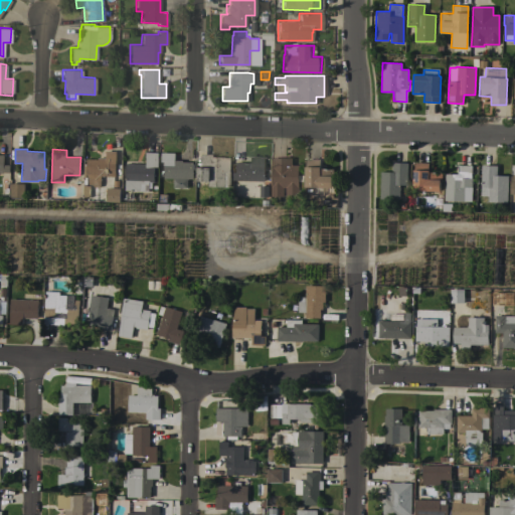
[(115,176),(101,176),(100,184),(100,186),(99,187),(98,187),(96,187),(94,187),(93,186),(93,184),(89,184),(89,178),(86,174),(87,159),(98,159),(98,158),(105,158),(106,151),(116,151),(115,176)]
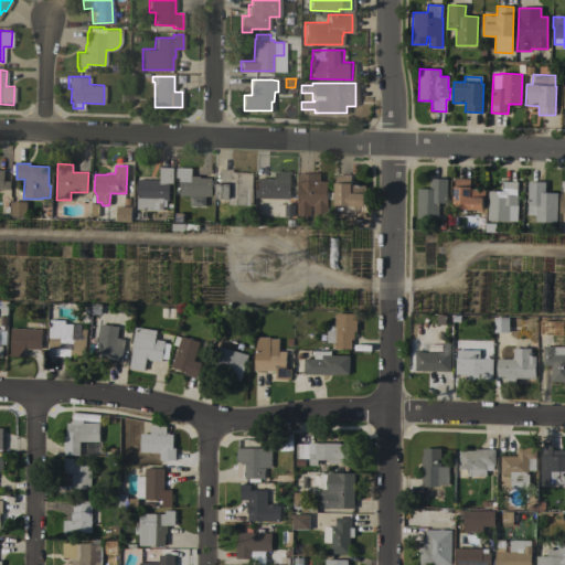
[(137,209),(137,180),(159,180),(159,167),(173,168),(172,183),(169,183),(168,200),(164,200),(164,206),(162,206),(162,210),(137,209)]
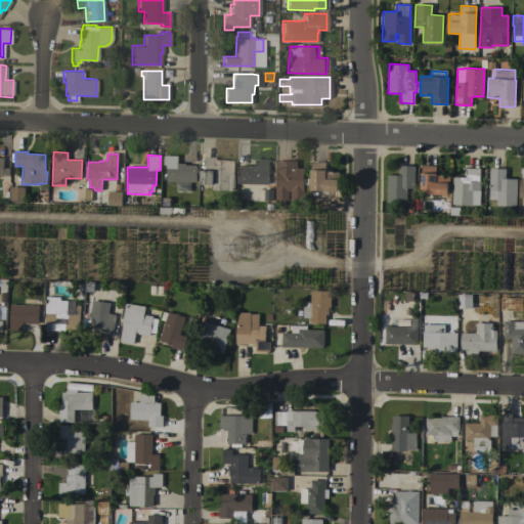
[(176,190),(176,182),(166,181),(167,165),(164,165),(164,156),(177,156),(177,163),(185,163),(185,165),(195,165),(195,182),(189,182),(189,191),(176,190)]
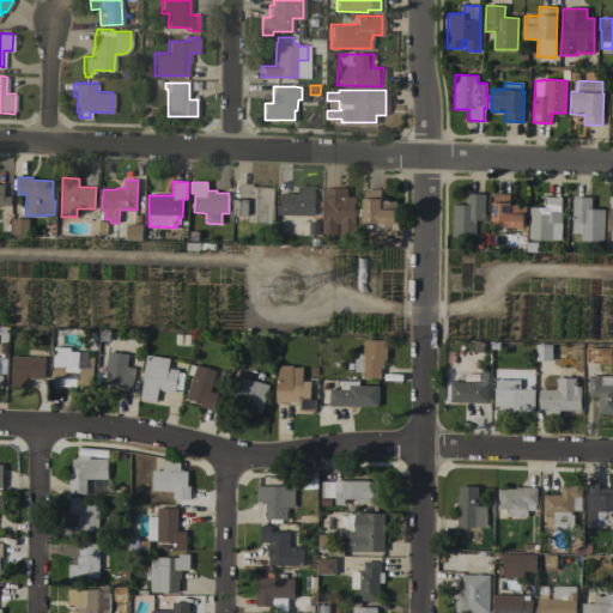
[(0,183),(4,184),(4,196),(11,196),(11,205),(4,205),(4,206),(0,206),(0,183)]
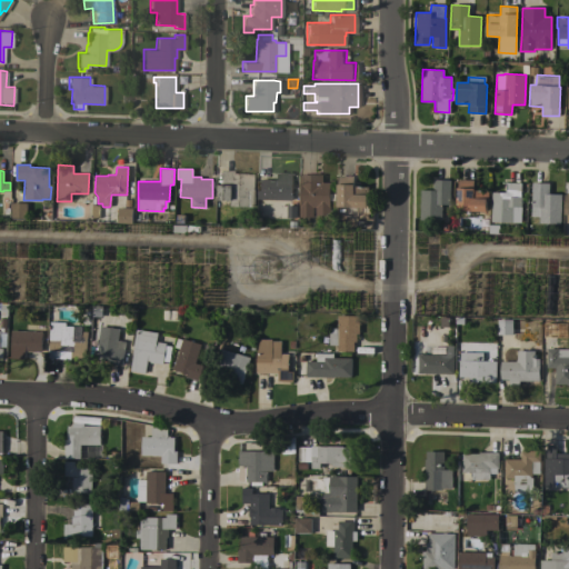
[(253,207),(229,206),(230,200),(217,200),(218,185),(221,185),(221,170),(235,170),(235,173),(255,173),(253,207)]
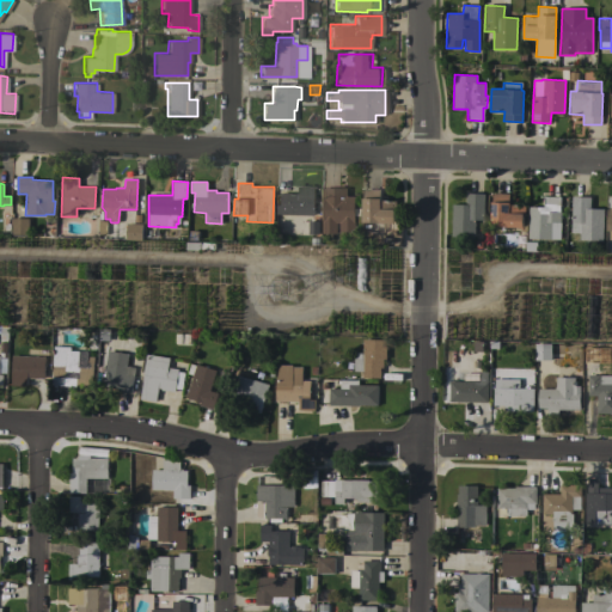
[(280,214),(281,193),(298,193),(298,184),(313,185),(313,215),(280,214)]
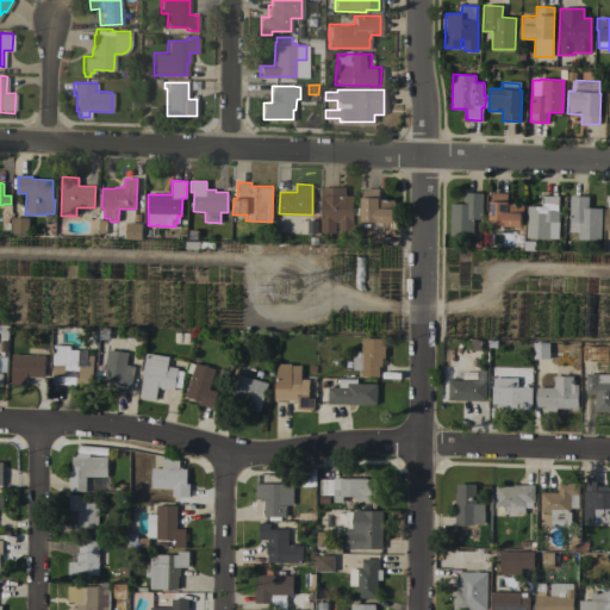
[(322,186),(346,187),(346,195),(354,195),(353,231),(338,230),(338,222),(335,222),(335,232),(321,232),(322,186)]
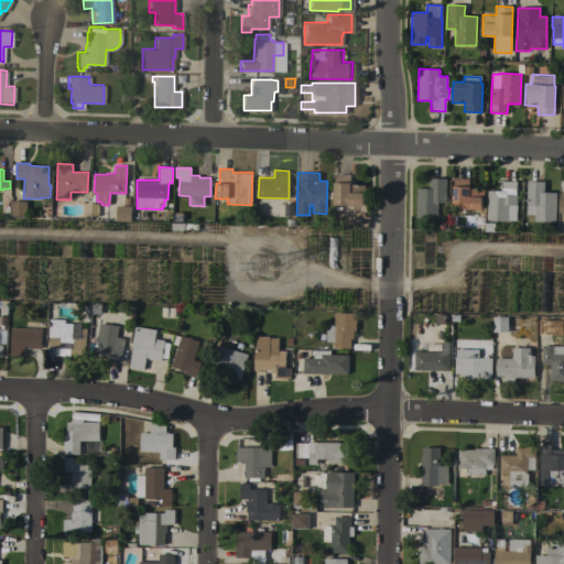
[(335,216),(335,174),(350,174),(350,183),(350,184),(365,184),(365,196),(364,196),(364,216),(335,216)]
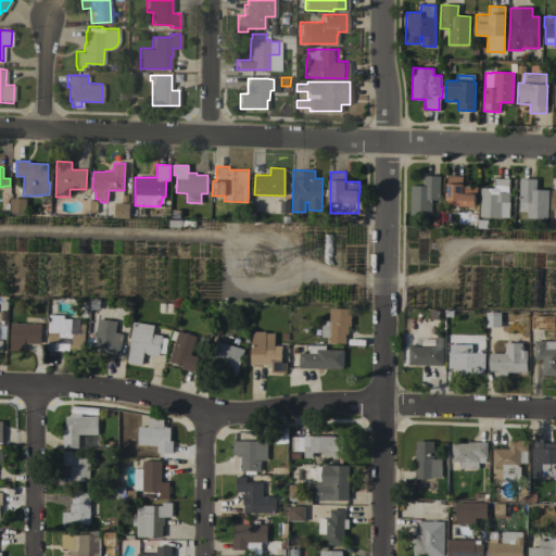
[(411,186),(422,186),(424,175),(440,176),(439,200),(431,200),(430,215),(409,215),(411,186)]
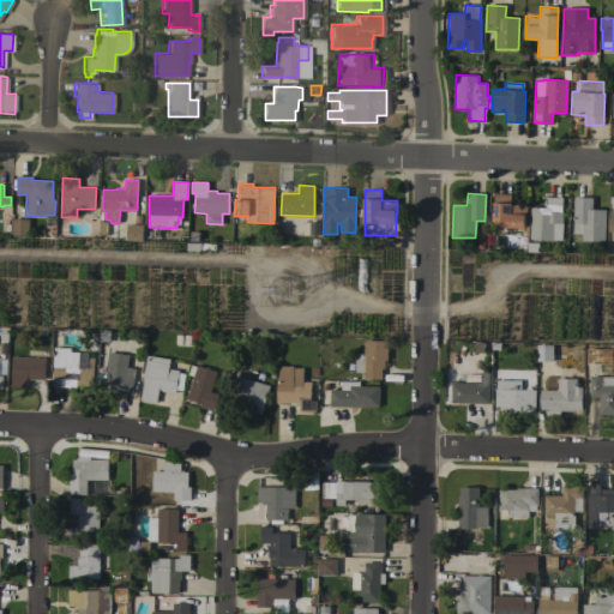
[(494,193),(511,194),(511,203),(511,204),(527,205),(525,216),(524,229),(507,228),(507,227),(492,227),(494,193)]
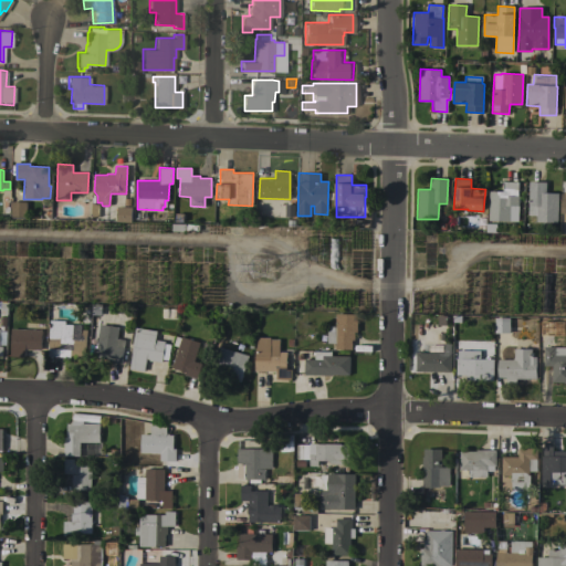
[(489,191),(502,191),(503,181),(517,181),(517,196),(519,196),(517,206),(510,206),(509,221),(488,220),(489,191)]
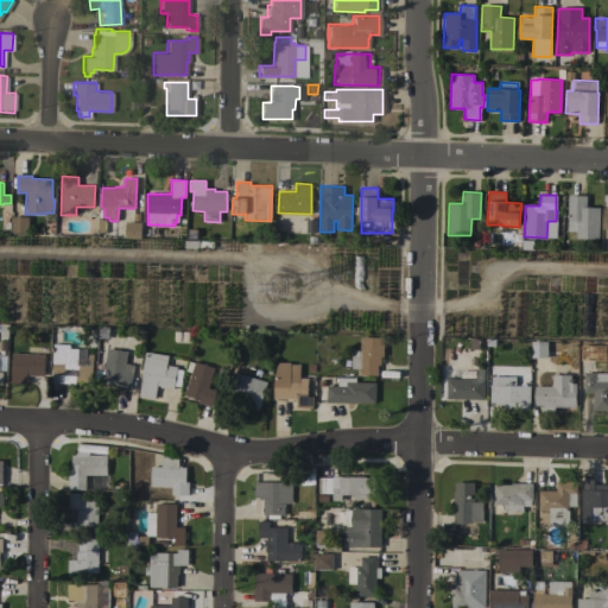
[(568,195),(586,196),(586,207),(599,208),(599,239),(575,239),(576,232),(567,232),(568,195)]
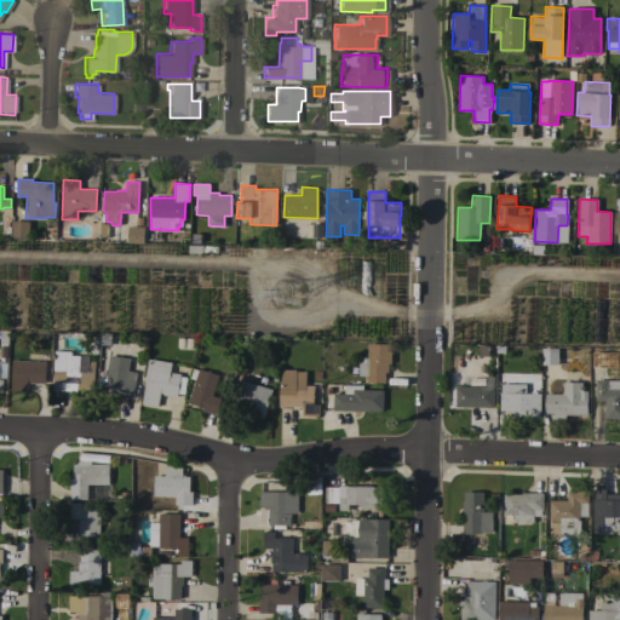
[(29,239),(12,237),(12,220),(29,220),(29,239)]
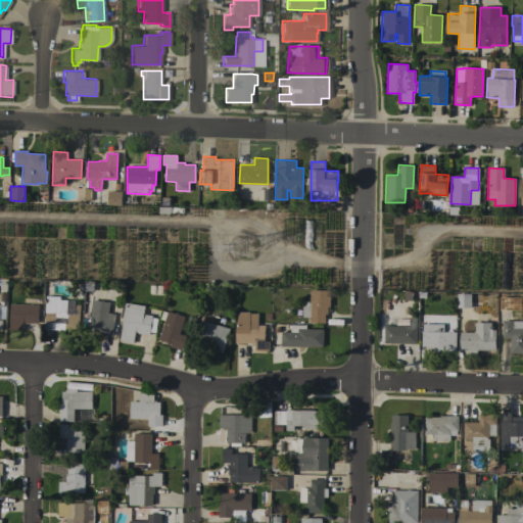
[(107,204),(107,190),(122,191),(122,205),(107,204)]
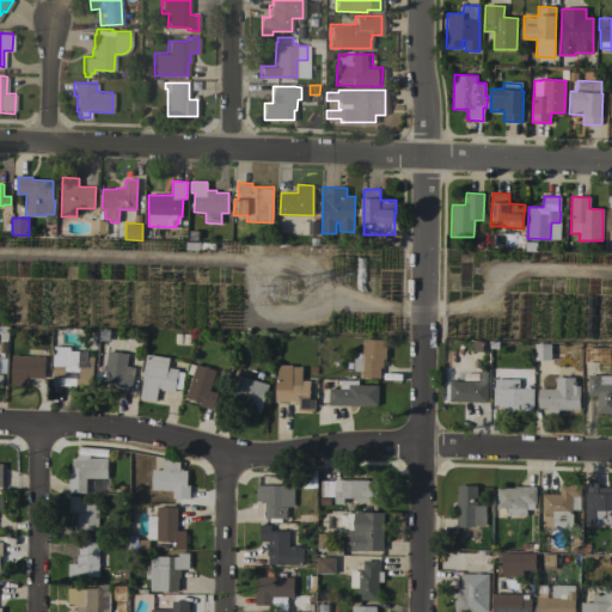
[(177,252),(177,242),(201,243),(201,252),(177,252)]
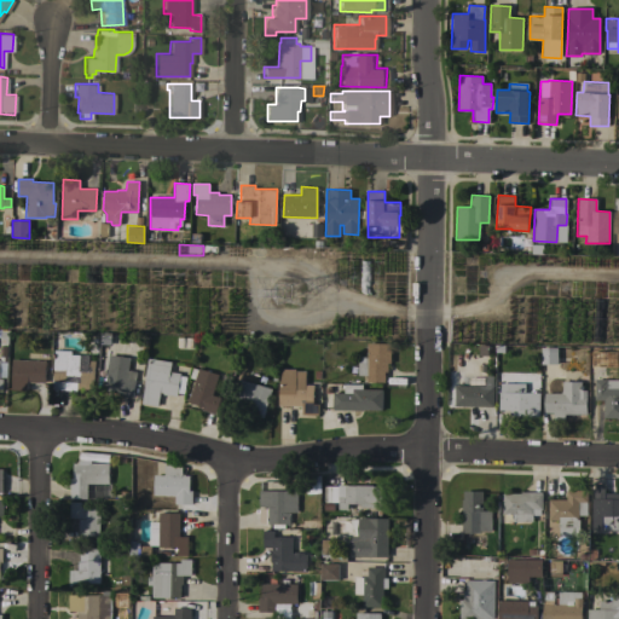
[(109,345),(98,345),(98,334),(110,334),(109,345)]
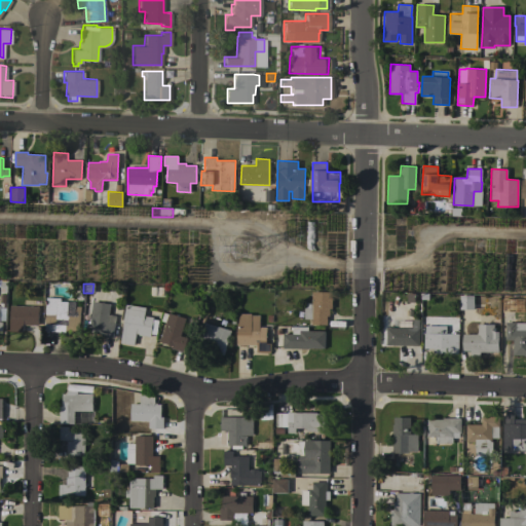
[(312,325),(312,320),(305,318),(305,303),(312,304),(313,292),(333,292),(333,309),(330,308),(330,316),(328,316),(328,325),(312,325)]
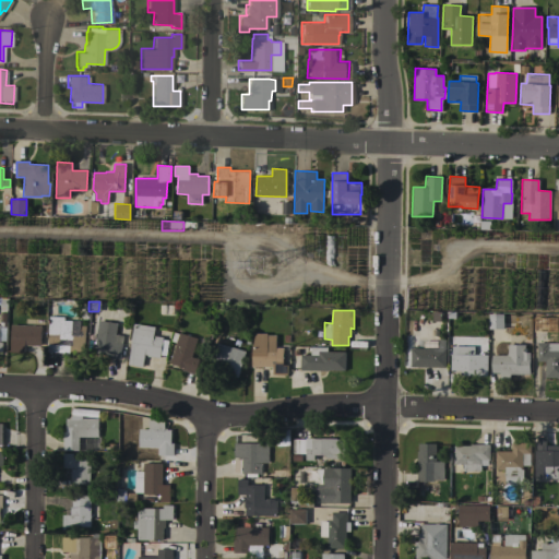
[(488,313),(502,313),(502,329),(488,329),(488,313)]
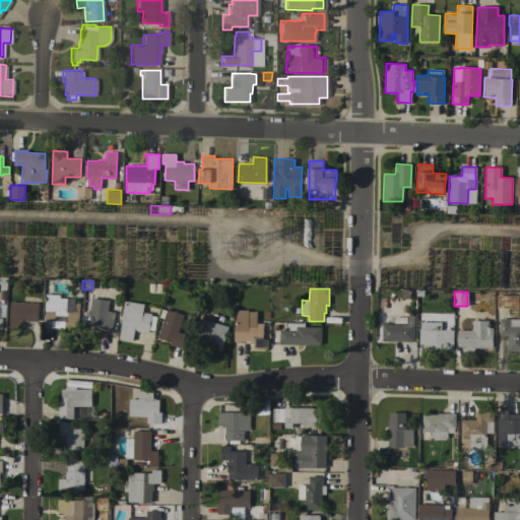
[(45,327),(47,295),(61,295),(61,298),(75,299),(75,303),(80,304),(79,327),(65,326),(65,328),(45,327)]
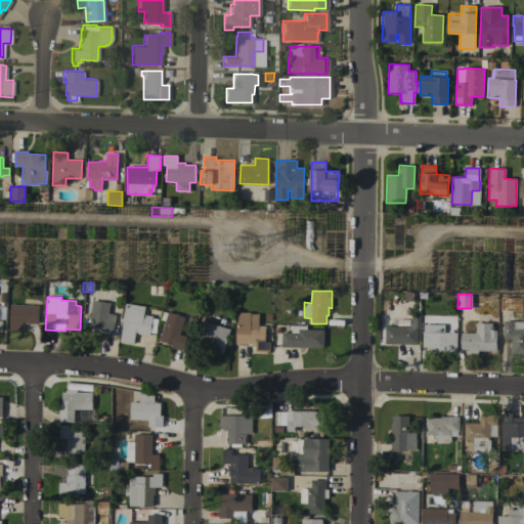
[(515,311),(501,311),(501,297),(515,297),(515,311)]
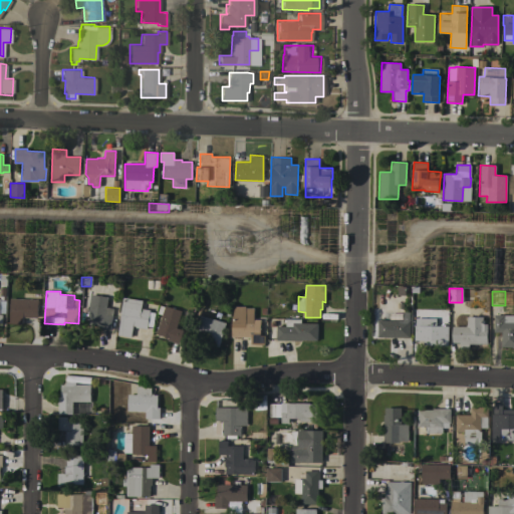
[(91,294),(108,297),(106,307),(113,308),(110,329),(97,327),(97,325),(86,323),(88,310),(91,294)]
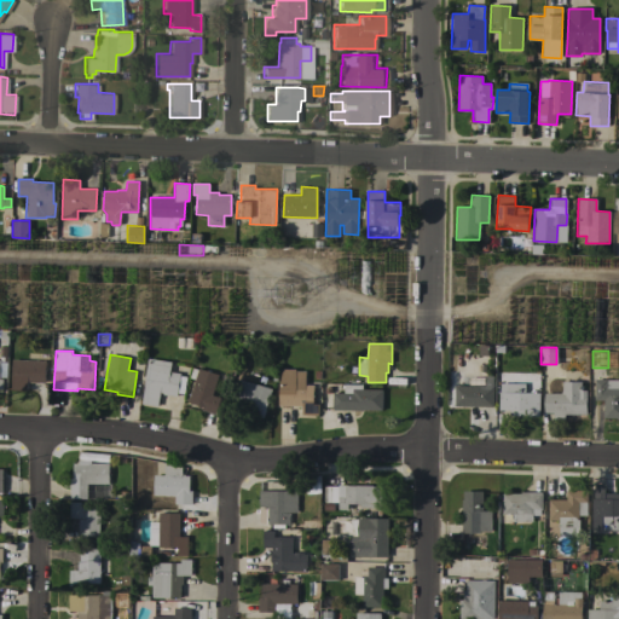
[(184,394),(178,393),(178,397),(163,394),(163,393),(161,393),(158,406),(142,404),(146,379),(145,379),(149,358),(172,362),(171,371),(180,374),(180,376),(187,377),(184,394)]
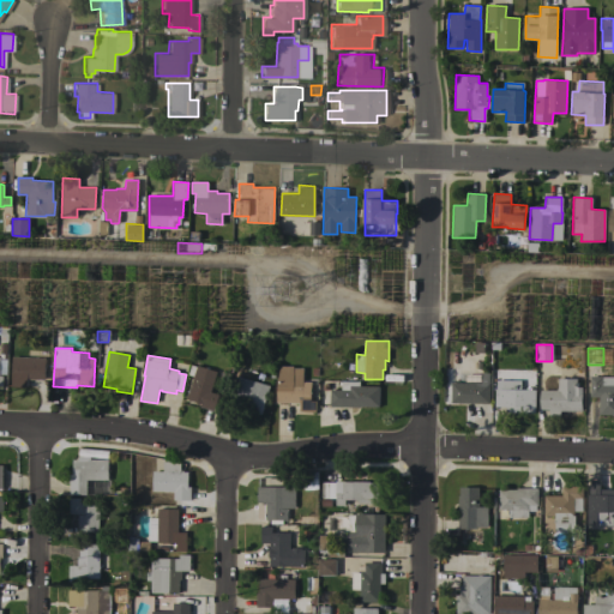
[(46,357),(44,380),(28,379),(28,387),(12,387),(12,356),(46,357)]
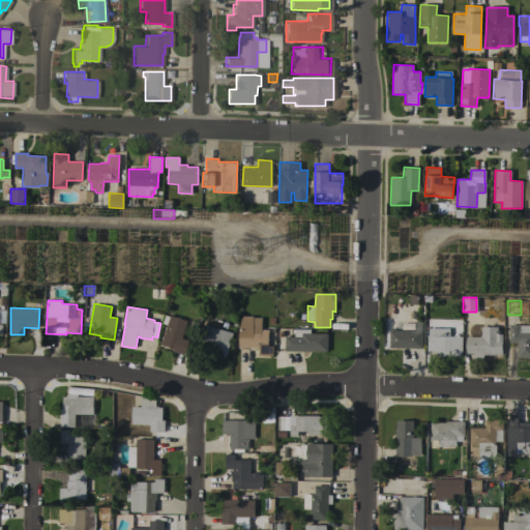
[(168,325),(163,323),(166,315),(170,317),(171,316),(187,321),(182,339),(188,341),(184,355),(173,351),(174,349),(162,345),(168,325)]
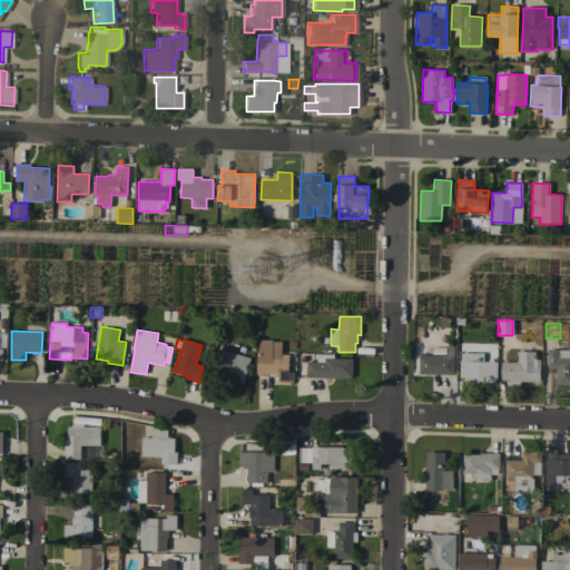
[(257,374),(257,356),(259,347),(262,340),(273,340),(273,342),(282,342),(282,355),(290,355),(290,372),(294,372),(294,382),(278,382),(278,374),(257,374)]
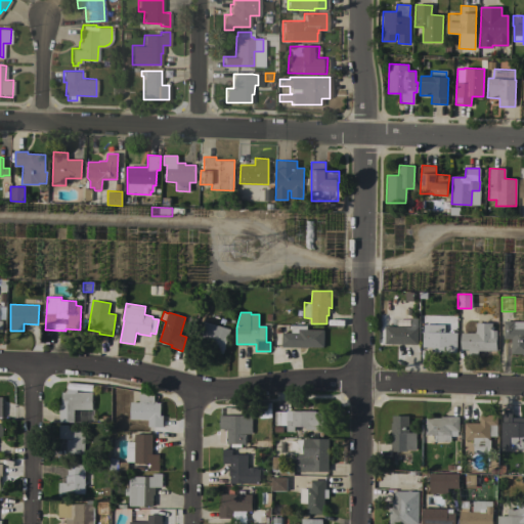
[(385,344),(386,326),(391,326),(391,317),(419,318),(418,328),(419,328),(419,345),(385,344)]
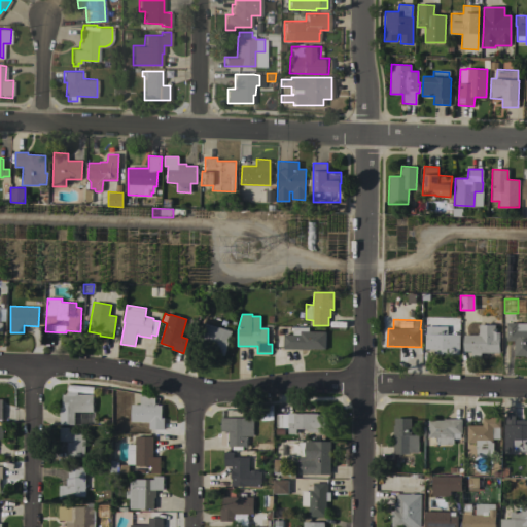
[(224,356),(211,352),(213,346),(199,342),(205,322),(232,331),(224,356)]
